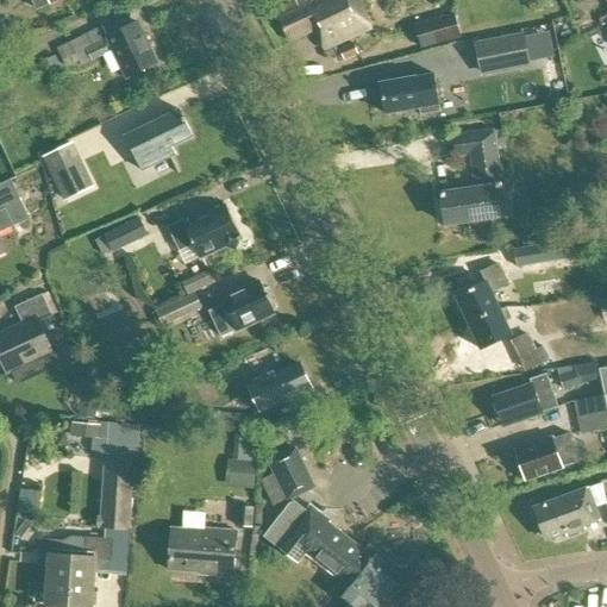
[(320,47),(367,24),(355,0),(295,0),(282,0),(270,6),(286,38),(311,26),(320,47)]
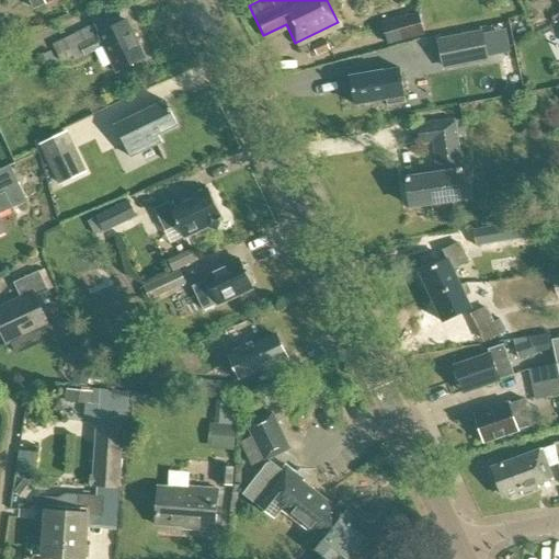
[(378,19),(384,38),(419,29),(413,8),(378,19)]
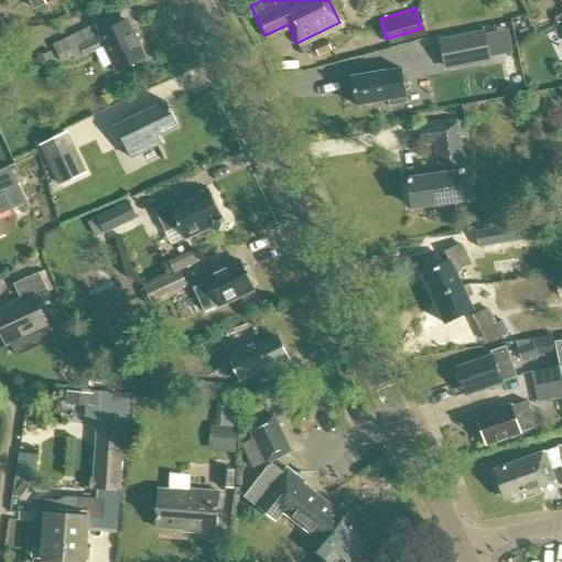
[(97,23),(66,38),(50,45),(57,61),(72,54),(74,61),(106,45),(117,71),(146,57),(128,19),(100,32),(97,23)]
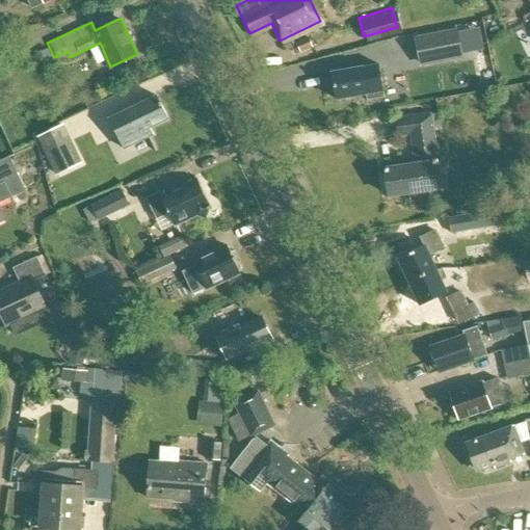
[(477,26),(455,30),(459,52),(481,47),(477,26)]
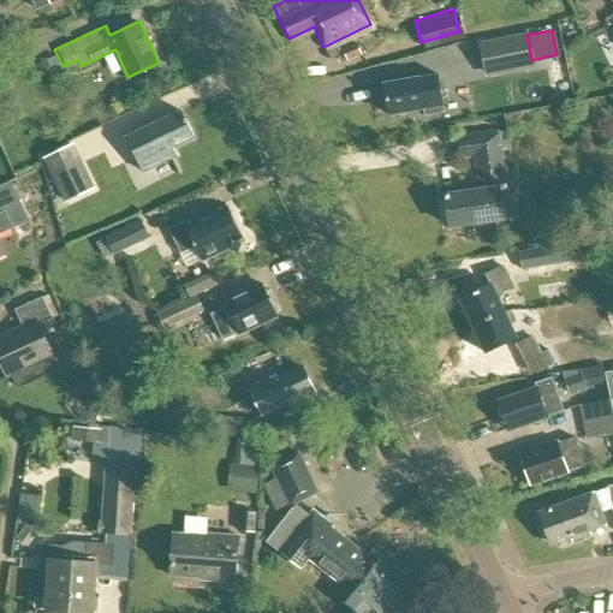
[(527,35),(527,31),(477,41),(483,75),(533,64),(531,60),(527,35)]
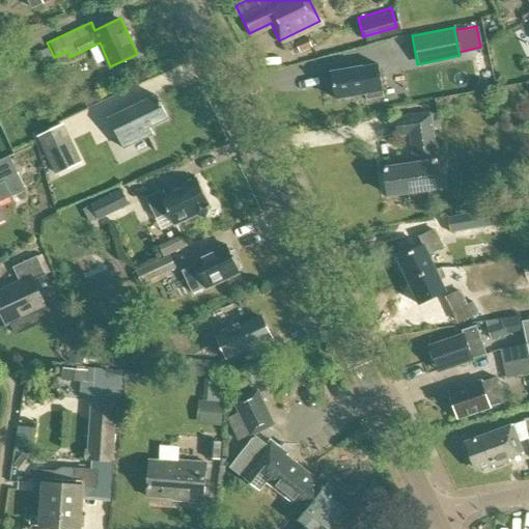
[(300,51),(311,47),(306,36),(295,42),(300,51)]
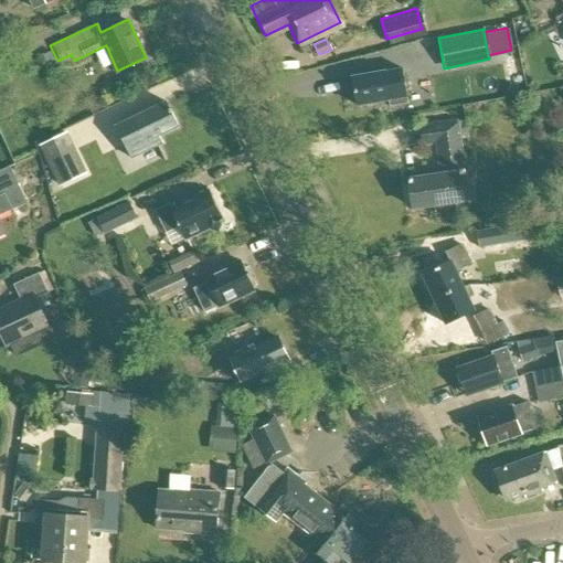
[(51,60),(48,51),(39,55),(42,64),(51,60)]
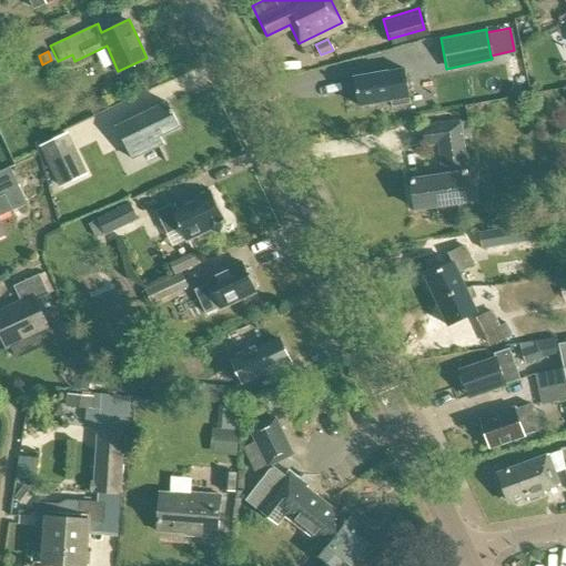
[(403,68),(385,71),(385,70),(354,76),(359,104),(391,99),(392,107),(408,103),(403,68)]
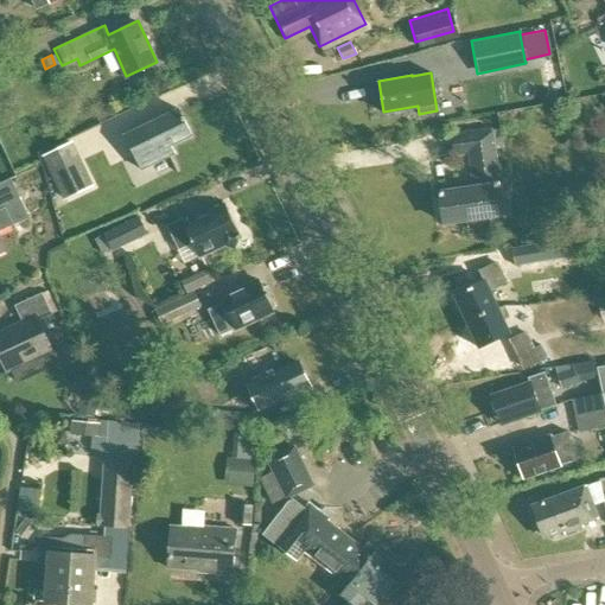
[(520,80),(523,99),(551,95),(547,75),(520,80)]
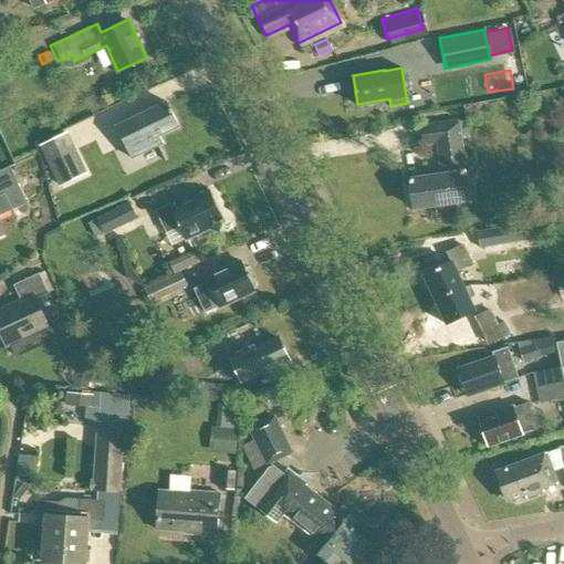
[(115,124),(131,156),(162,141),(159,135),(178,125),(166,100),(115,124)]
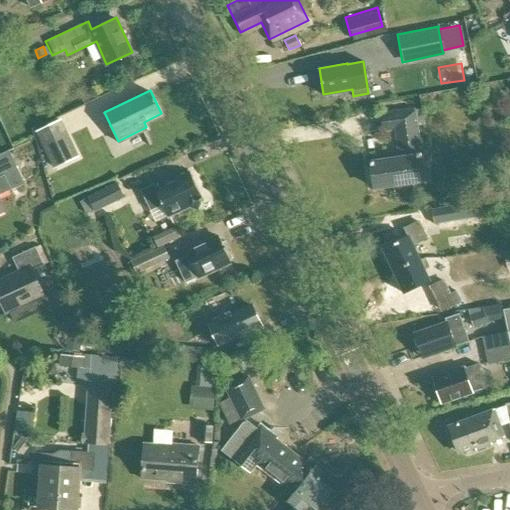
[(381,113),(383,130),(395,128),(398,152),(385,154),(386,159),(369,162),(373,187),(422,180),(414,125),(419,124),(416,107),(381,113)]
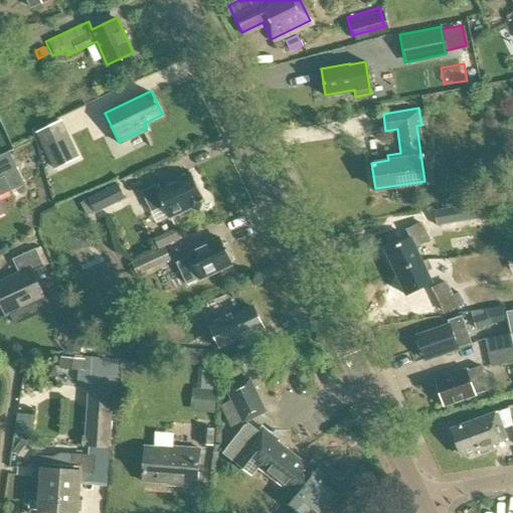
[(59,119),(34,131),(52,169),(77,157),(59,119)]
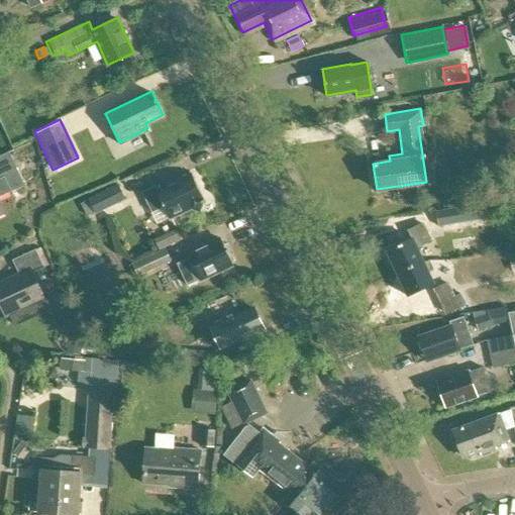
[(0,196),(21,187),(5,153),(0,156),(0,213),(4,212),(0,203),(0,196)]
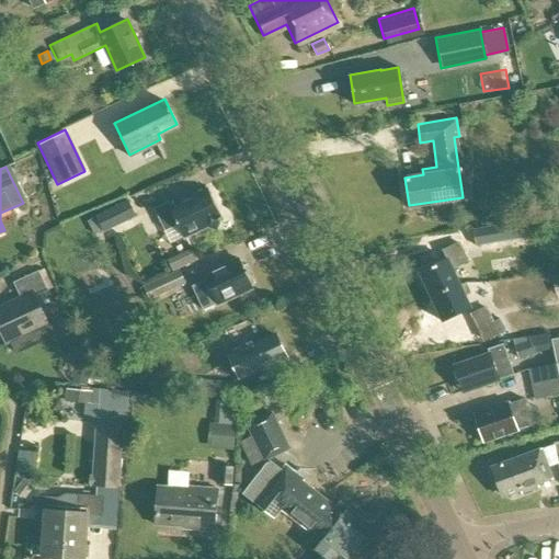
[(178,224),(183,236),(184,238),(206,228),(205,226),(209,224),(212,227),(217,229),(219,224),(223,223),(220,218),(221,217),(208,189),(171,207),(169,202),(156,208),(167,229),(178,224)]
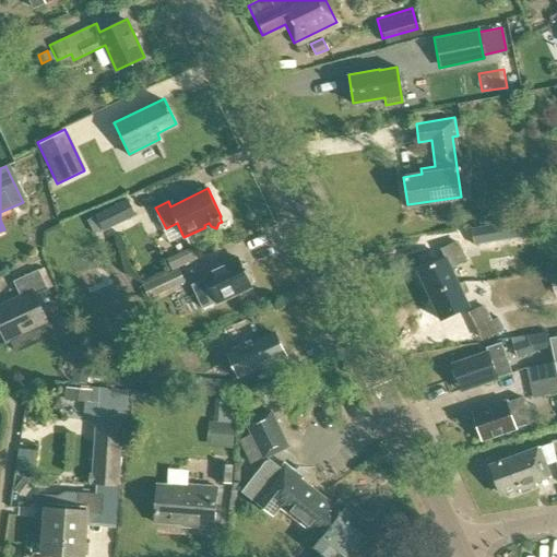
[(102,230),(134,214),(127,197),(94,213),(102,230)]
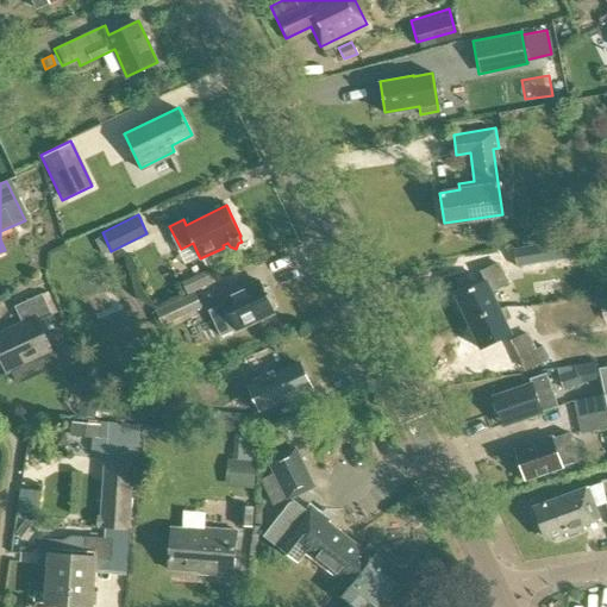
[(555,257),(552,239),(495,249),(498,267),(555,257)]
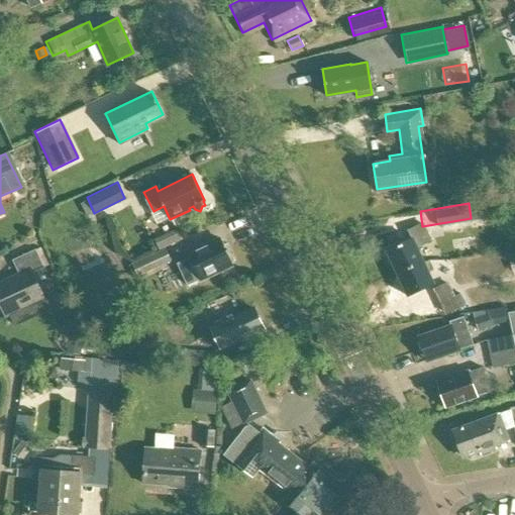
[(396,274),(421,261),(415,246),(428,240),(420,222),(405,229),(410,238),(385,250),(396,274)]
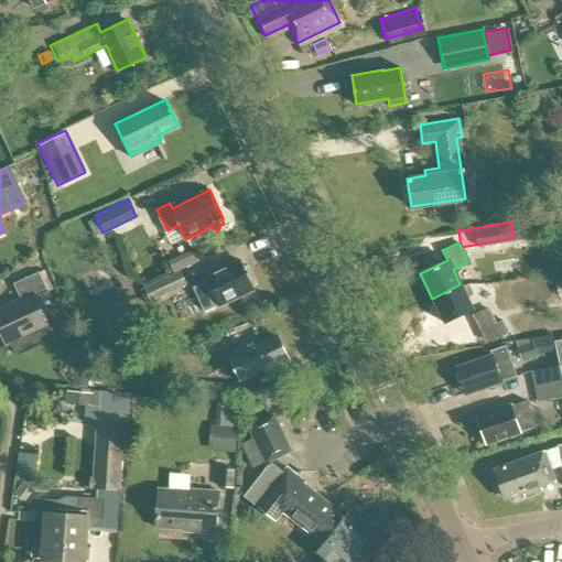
[(173,272),(197,261),(193,250),(168,260),(173,272)]
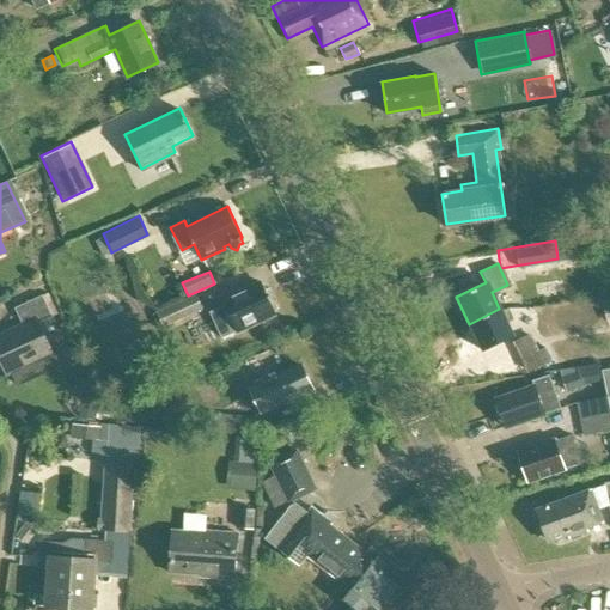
[(272,310),(276,307),(270,296),(267,297),(260,284),(242,292),(239,288),(223,297),(227,305),(211,312),(221,336),(238,328),(239,331),(274,315),(272,310)]
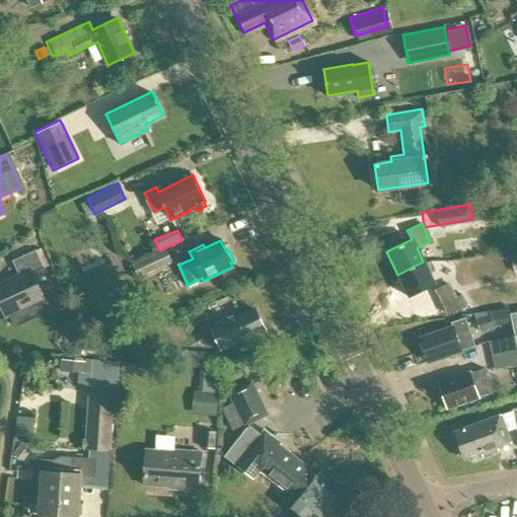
[(135,277),(170,261),(165,248),(131,265),(135,277)]
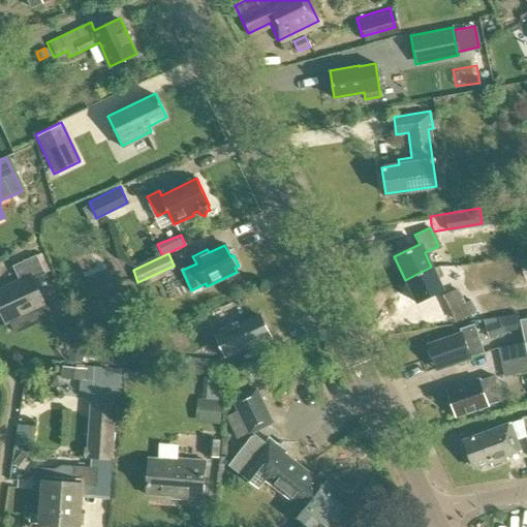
[(44,272),(36,255),(12,267),(20,280),(0,288),(0,313),(5,323),(8,322),(13,334),(51,316),(45,305),(58,303),(45,275),(44,272)]
